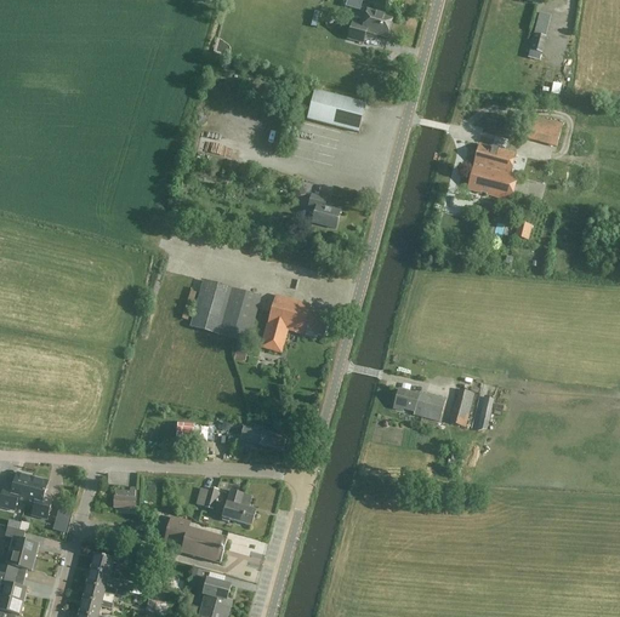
[(317,23),(320,9),(314,7),(311,22),(317,23)]
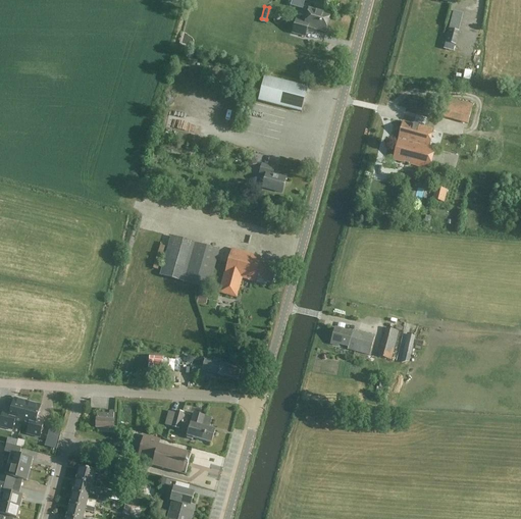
[(291,32),(304,35),(306,26),(324,31),(329,12),(308,7),(304,19),(295,17),(291,32)]
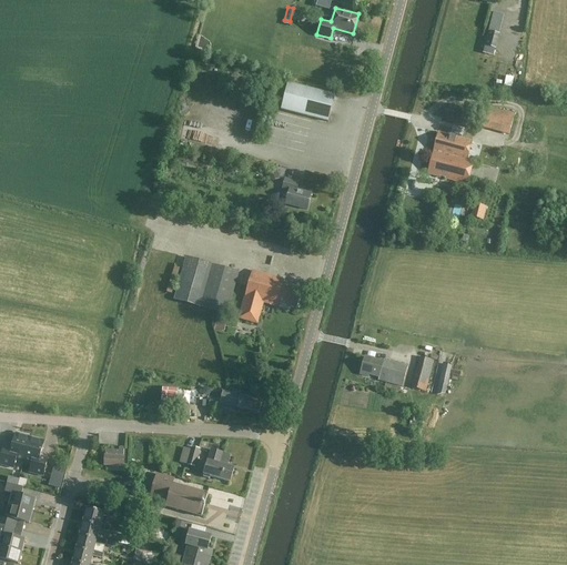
[(483,43),(494,47),(498,31),(487,29),(483,43)]
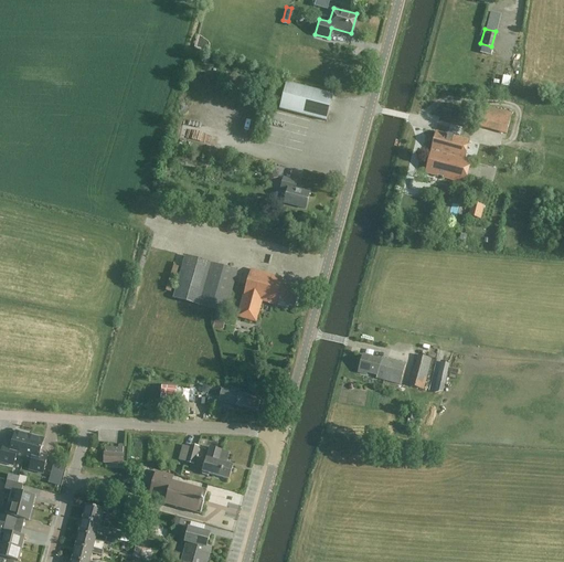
[(285,81),(278,106),(326,118),(332,93),(285,81)]
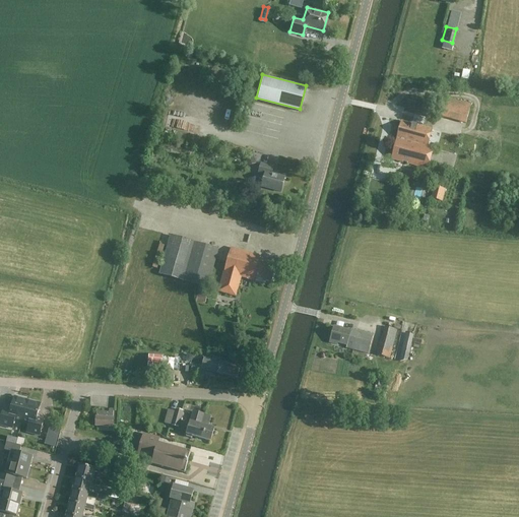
[(470,95),(472,89),(465,87),(462,93),(470,95)]
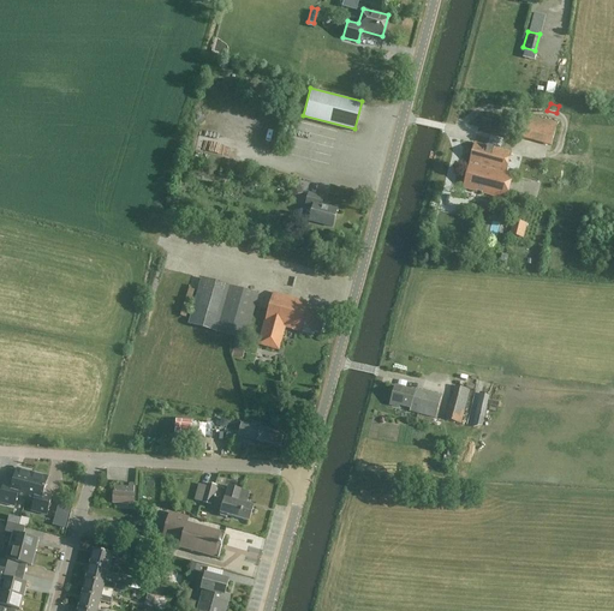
[(549,142),(550,141),(555,120),(525,113),(520,135),(549,142)]
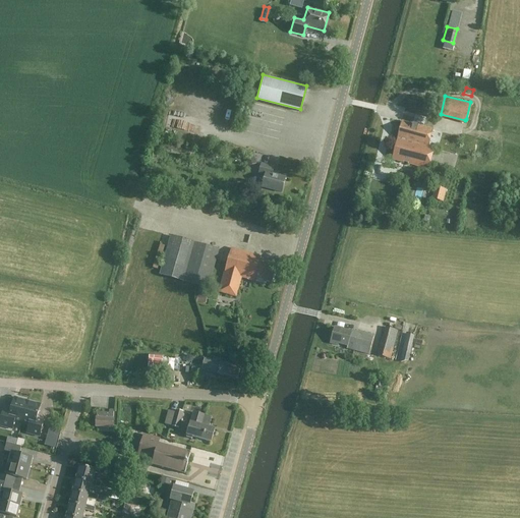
[(401,119),(391,157),(426,167),(432,146),(426,144),(431,127),(401,119)]
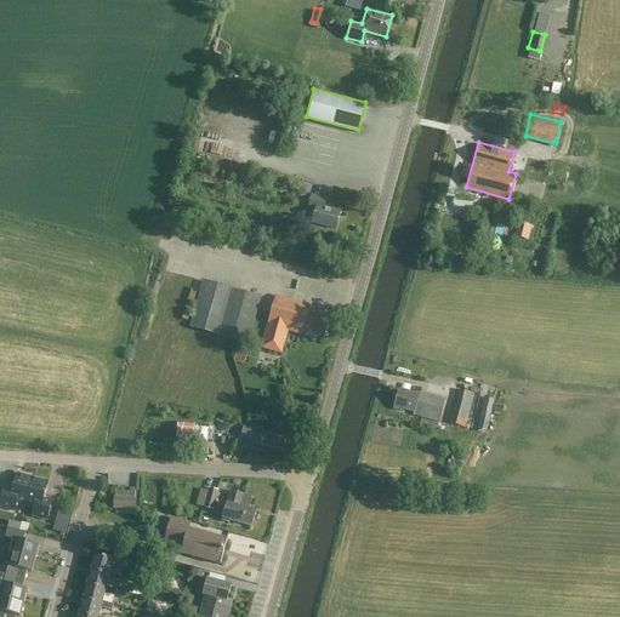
[(199,178),(221,184),(223,176),(202,171),(199,178)]
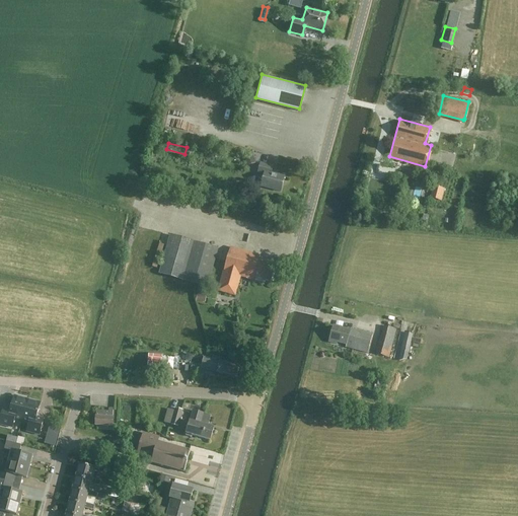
[(252,152),(246,154),(250,163),(255,161),(252,152)]
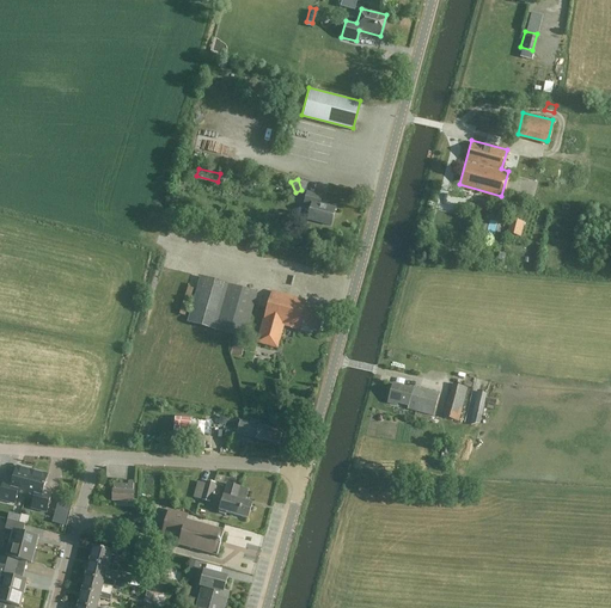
[(311,202),(306,217),(329,223),(334,207),(318,202),(321,194),(306,190),(303,201),(311,202)]
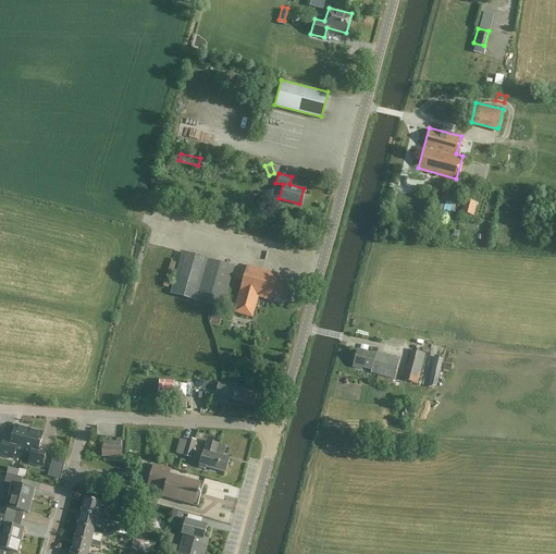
[(467,195),(460,210),(471,214),(478,199),(467,195)]
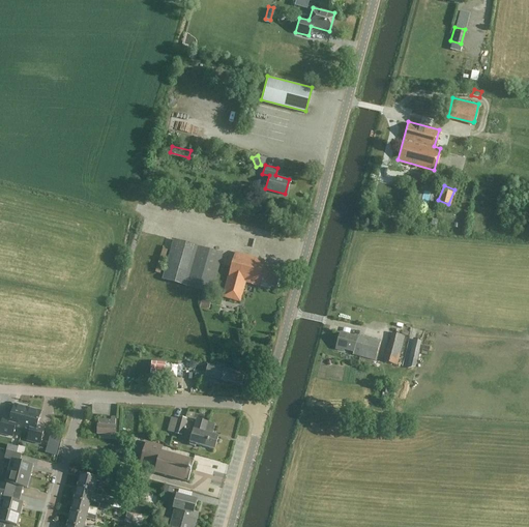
[(210,234),(213,241),(226,235),(222,228),(210,234)]
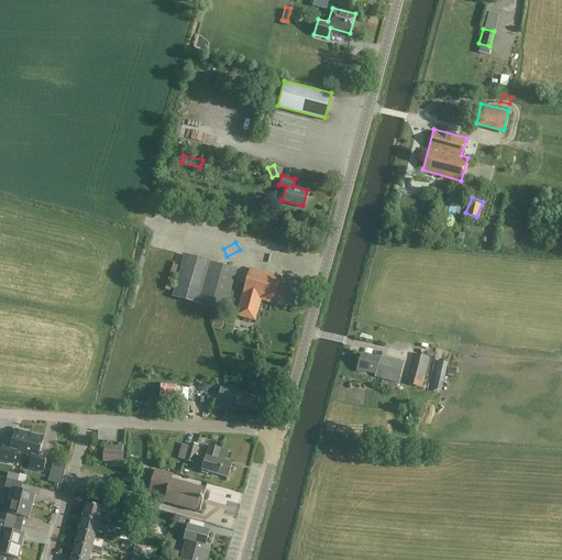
[(223,310),(235,267),(183,252),(171,295),(223,310)]
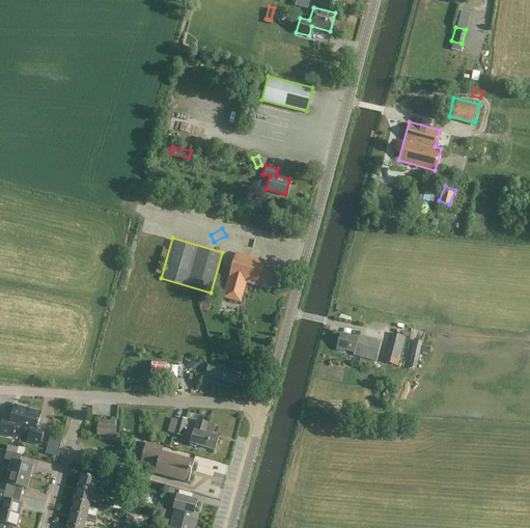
[(234,251),(221,296),(239,301),(245,281),(257,284),(258,281),(275,286),(281,268),(263,262),(265,259),(234,251)]
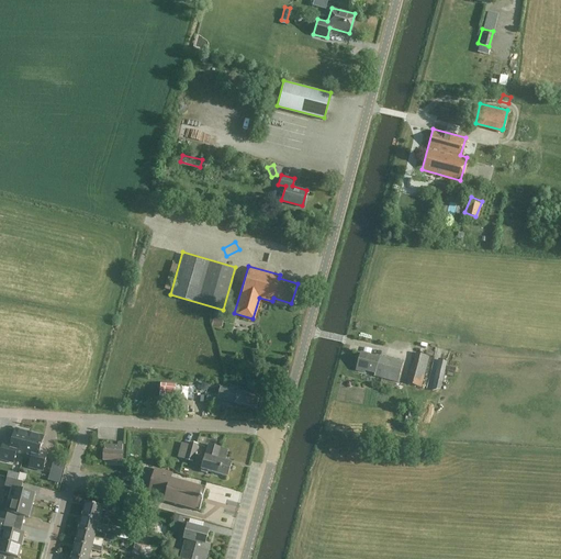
[(259,354),(269,350),(266,342),(256,345),(259,354)]
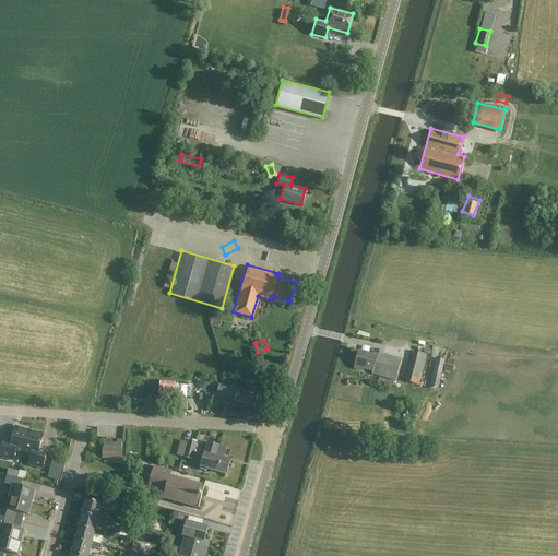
[(371,369),(370,373),(394,379),(400,358),(377,352),(376,354),(358,349),(353,366),(360,369),(361,367),(371,369)]
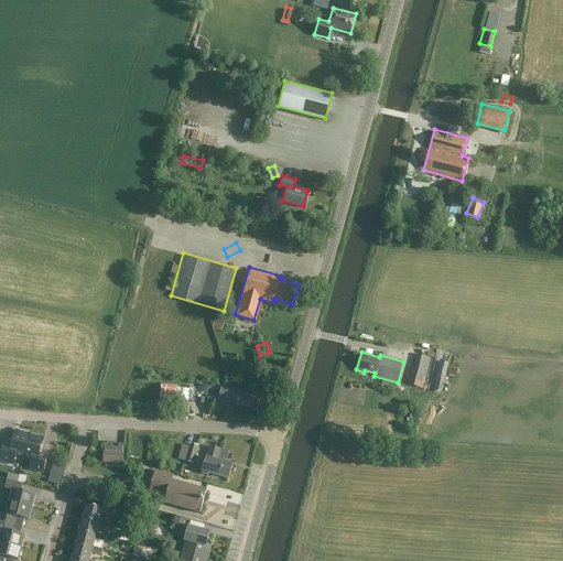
[(411,364),(405,383),(421,386),(429,355),(415,352),(412,364),(411,364)]
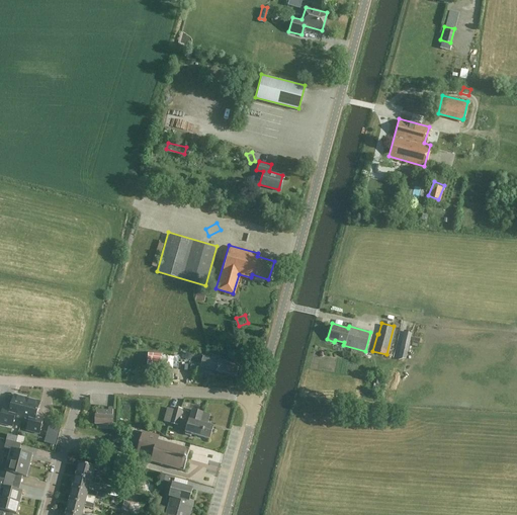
[(403,329),(397,357),(406,356),(411,331),(403,329)]
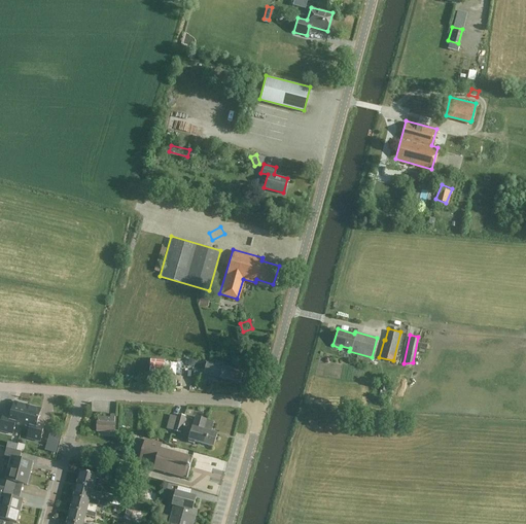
[(181,367),(189,367),(190,356),(181,355),(181,367)]
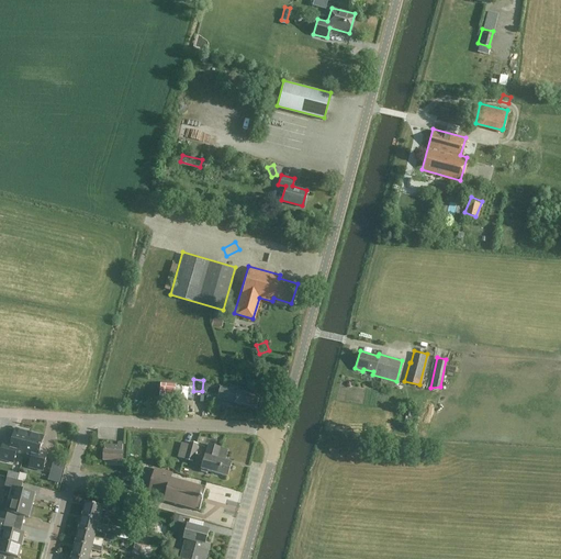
[(224,386),(223,390),(219,389),(217,393),(222,394),(221,397),(234,400),(234,402),(243,404),(243,402),(255,405),(258,394),(246,391),(247,390),(237,388),(237,389),(224,386)]
